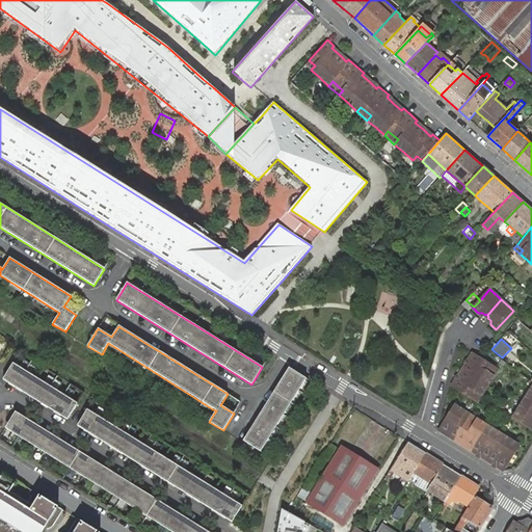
[(467,363),(462,370),(487,386),(494,376),(493,373),(490,372),(494,367),(477,356),(472,353),(468,361),(470,362),(468,364),(467,363)]
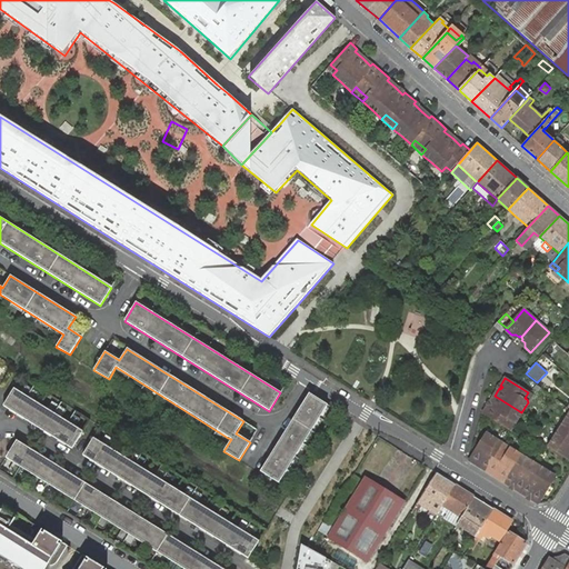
[(83,431),(13,389),(3,407),(72,449),(83,431)]
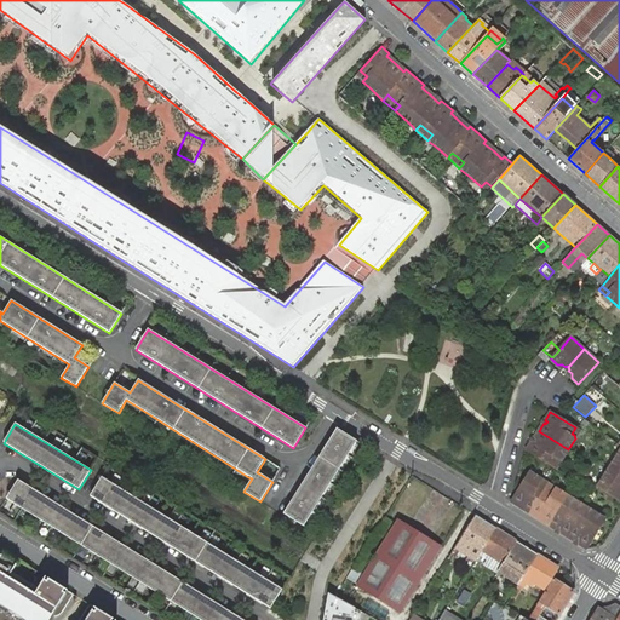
[(304,526),(357,441),(337,429),(283,514),(304,526)]
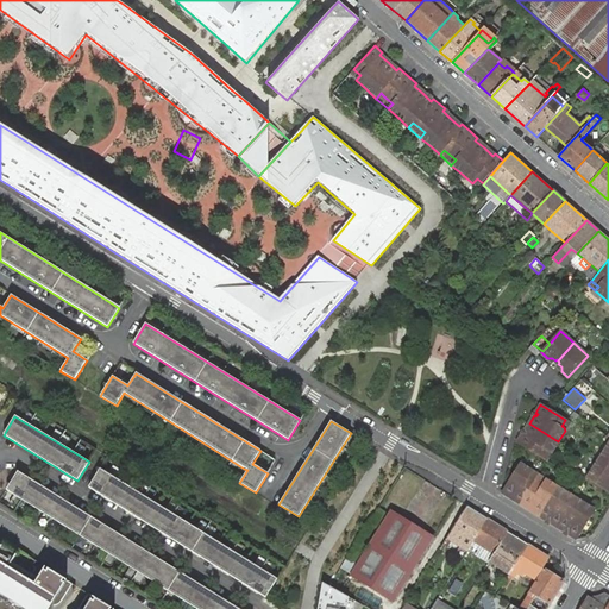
[(558,441),(529,424),(525,431),(526,432),(525,434),(522,433),(518,441),(541,457),(545,451),(548,453),(552,452),(558,441)]
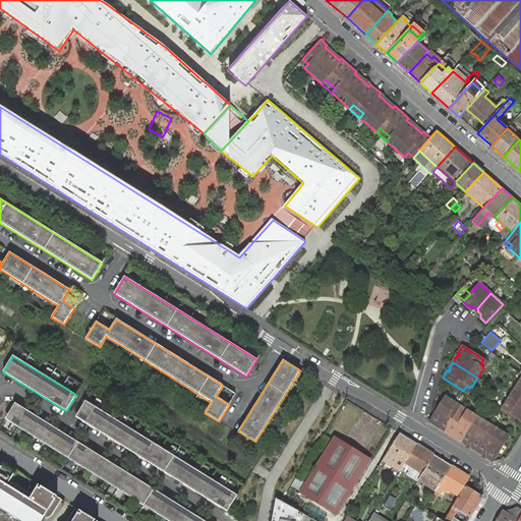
[(520,398),(517,396),(514,399),(512,398),(509,399),(503,409),(520,420),(520,398)]
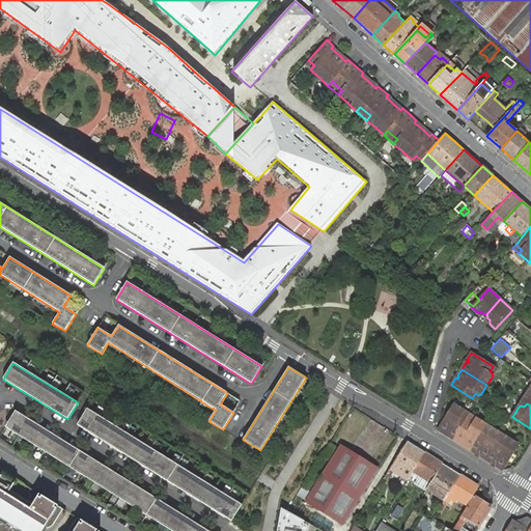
[(450,432),(447,436),(454,440),(468,419),(463,416),(465,414),(464,411),(454,404),(443,422),(440,428),(446,431),(447,431),(447,430),(450,432)]
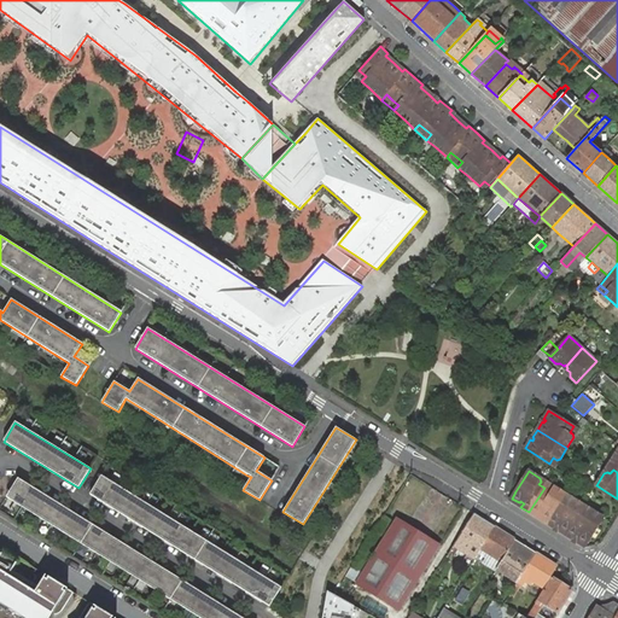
[(101,476),(89,495),(269,607),(281,588),(101,476)]
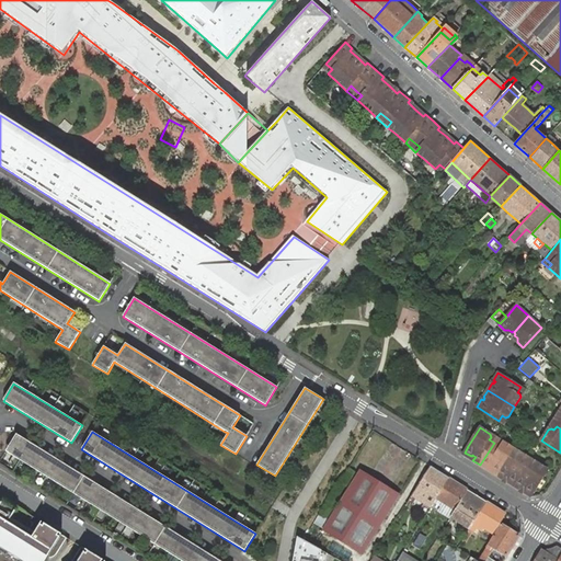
[(180,560),(219,560),(16,434),(6,453),(180,560)]
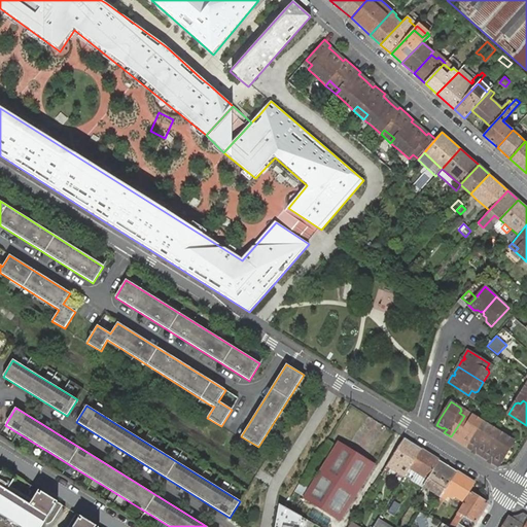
[(473,416),(460,408),(461,411),(459,413),(464,416),(468,419),(469,416),(473,416)]
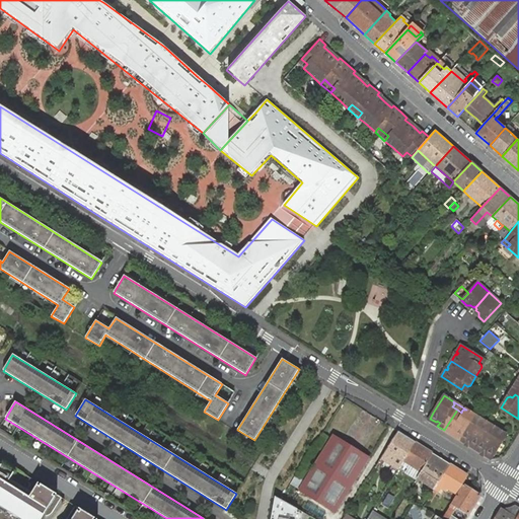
[(457,410),(444,430),(451,435),(453,431),(455,432),(454,433),(454,434),(460,438),(475,415),(466,410),(462,410),(461,413),(457,410)]
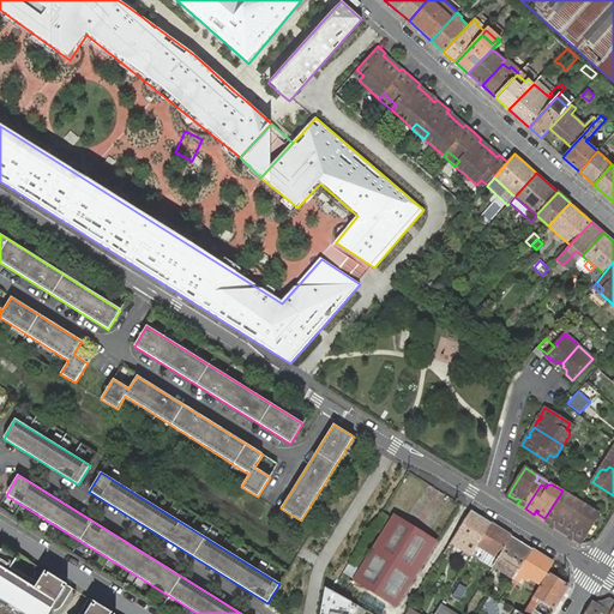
[(561,531),(577,507),(572,504),(573,501),(572,498),(563,491),(545,518),(543,521),(552,525),(553,523),(555,525),(554,527),(561,531)]
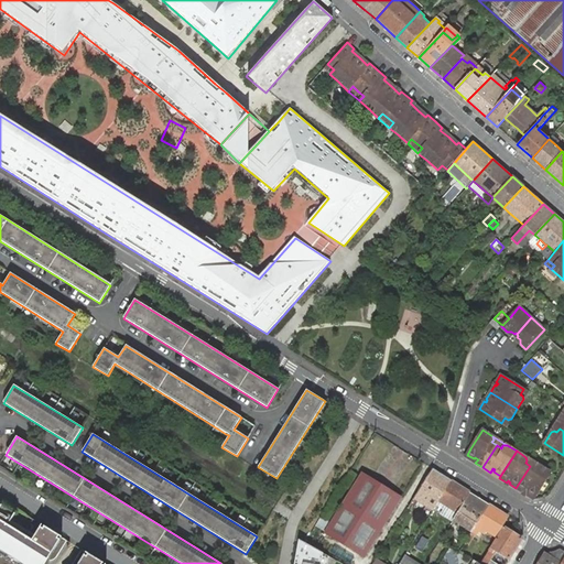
[(527,461),(525,463),(530,466),(534,469),(537,466),(540,466),(525,457),(527,461)]
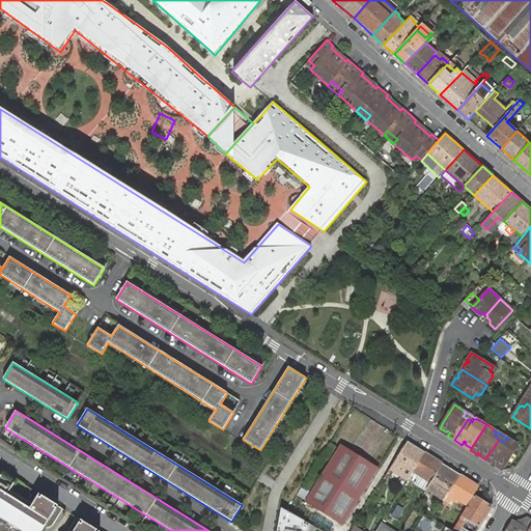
[(495,466),(502,470),(518,444),(508,439),(505,439),(503,442),(499,439),(485,459),(493,465),(494,463),(496,464),(495,466)]
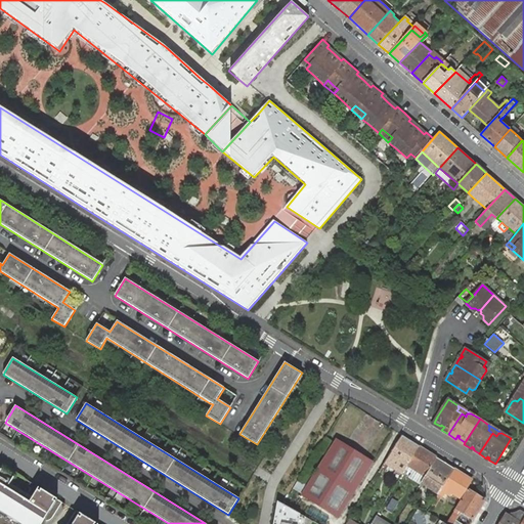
[(420,446),(401,435),(389,456),(392,459),(393,456),(397,459),(408,466),(420,446)]
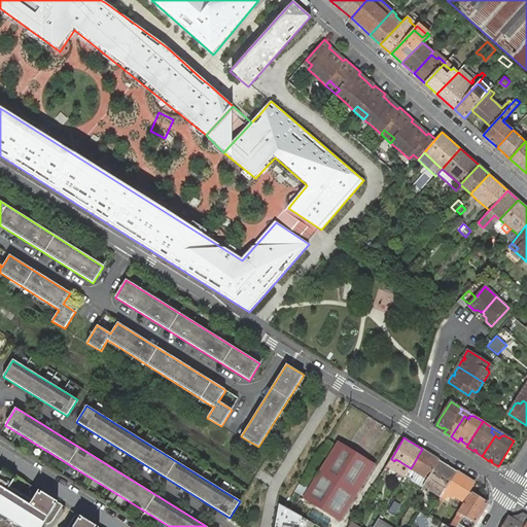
[(328,440),(321,454),(327,457),(335,443),(328,440)]
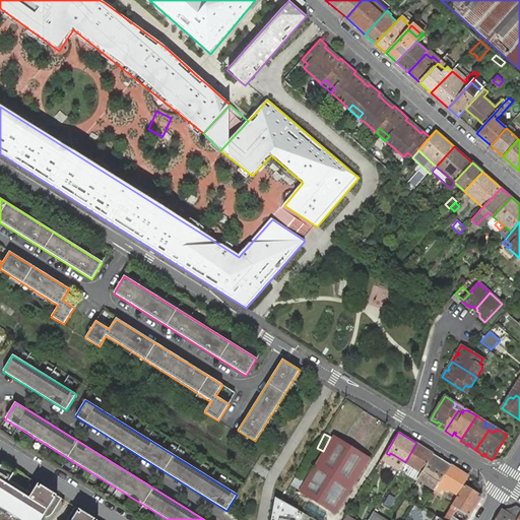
[(333,436),(300,491),(336,513),(370,458),(333,436)]
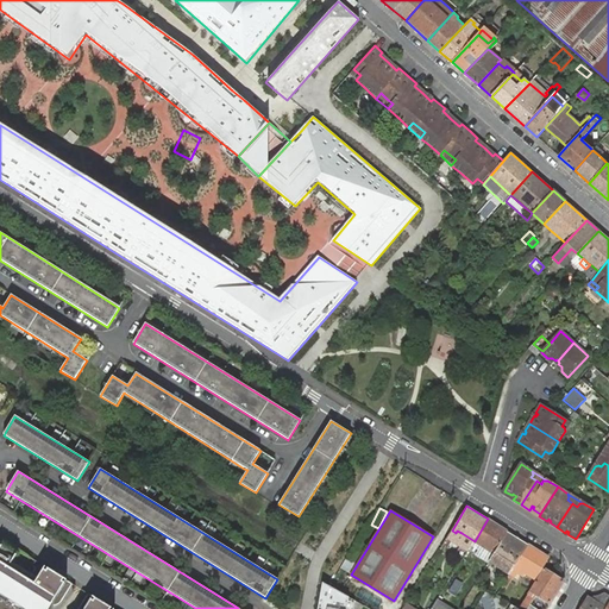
[(488,519),(475,541),(490,551),(489,553),(493,556),(507,532),(488,519)]
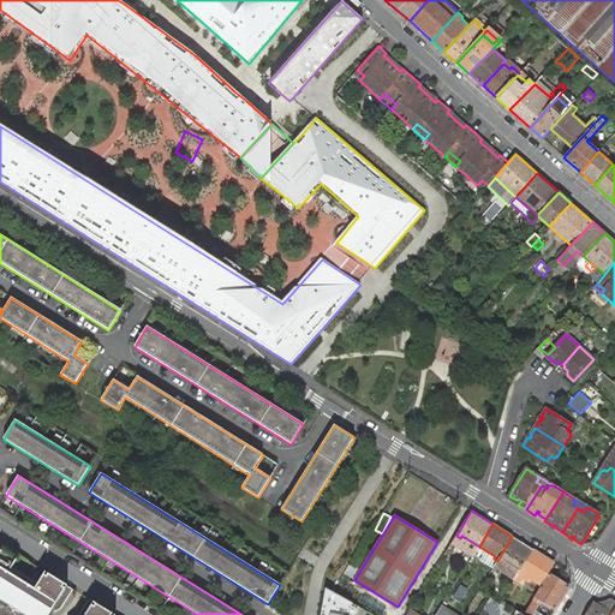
[(497,561),(496,563),(512,574),(511,577),(514,579),(533,550),(512,537),(497,561)]
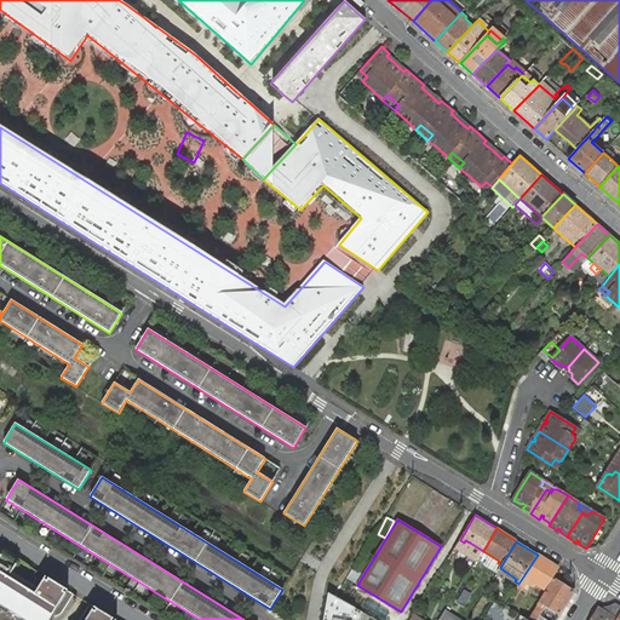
[(58,619),(75,595),(52,581),(46,591),(40,587),(44,583),(0,555),(0,608),(18,619),(58,619)]
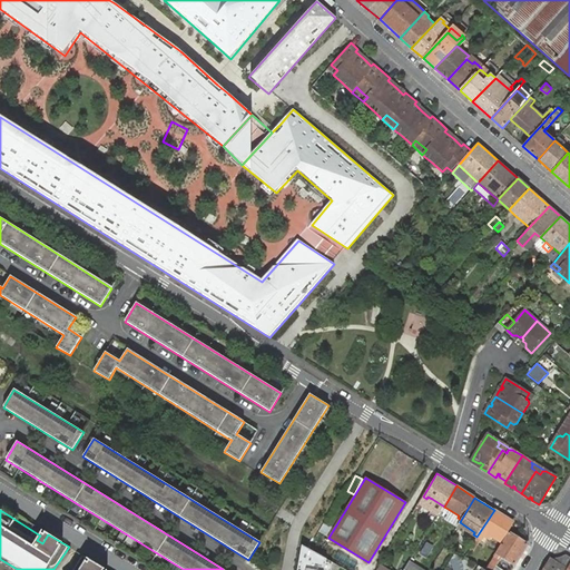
[(436,522),(444,527),(452,514),(444,510),(436,522)]
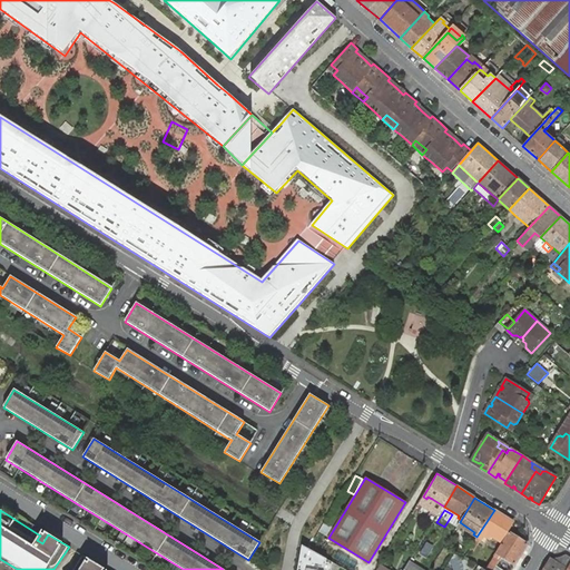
[(494,510),(477,537),(482,540),(484,536),(483,534),(484,531),(500,542),(513,521),(494,510)]
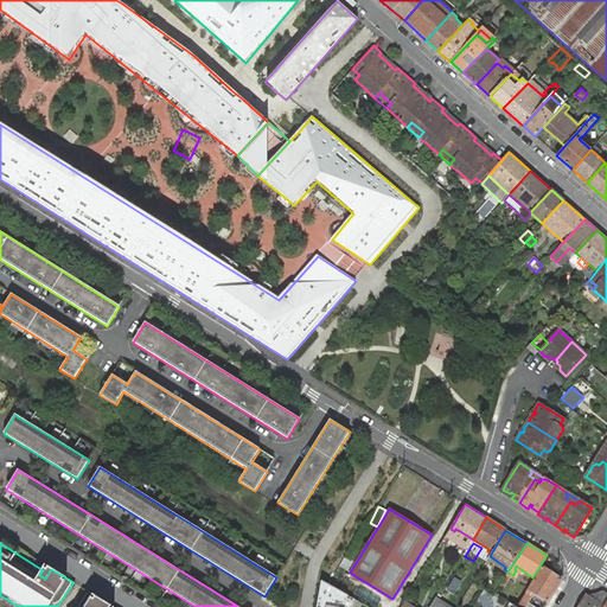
[(542,567),(517,606),(535,606),(528,602),(534,593),(548,601),(562,580),(542,567)]
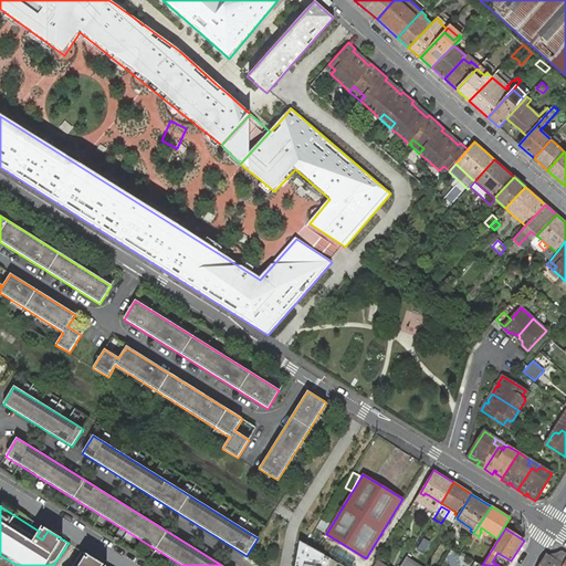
[(479,536),(473,533),(467,544),(472,547),(479,536)]
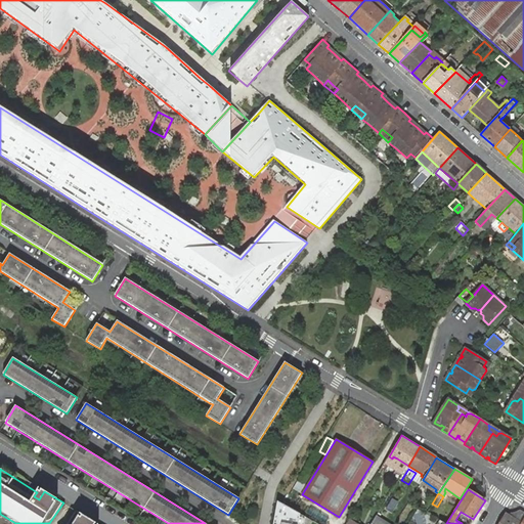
[(287,506),(273,500),(268,523),(300,523),(302,515),(287,506)]
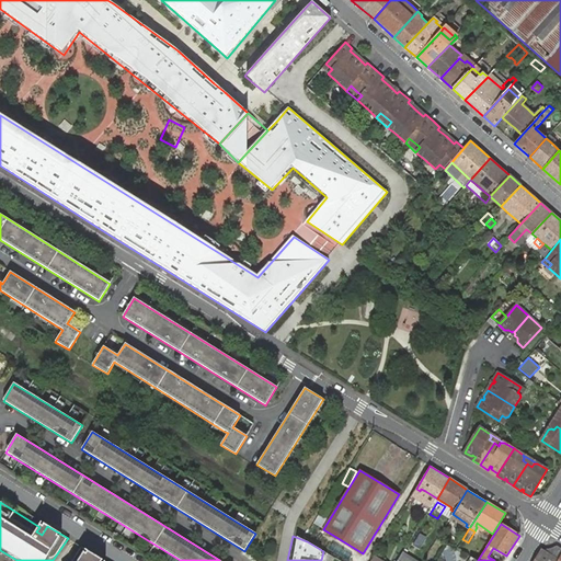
[(542,550),(535,560),(556,560),(560,554),(560,548),(557,546),(554,548),(551,549),(547,550),(542,550)]
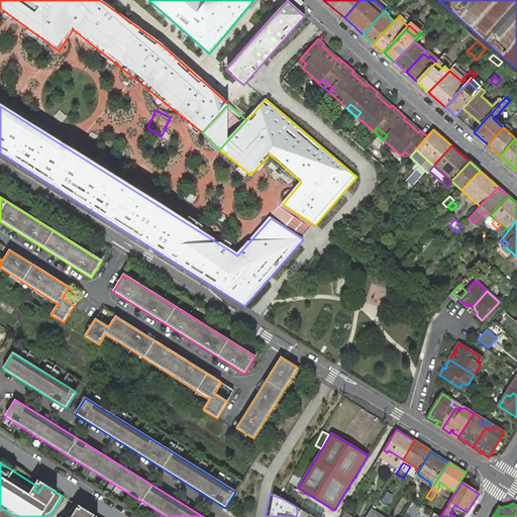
[(387,516),(373,508),(367,516),(387,516)]
